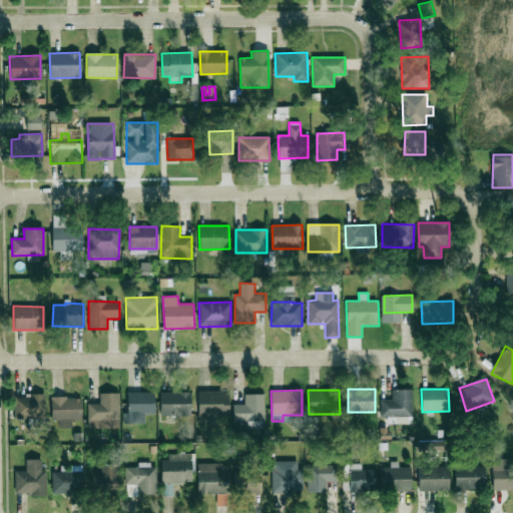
[(412,417),(412,390),(392,390),(392,400),(380,400),(380,418),(412,417)]
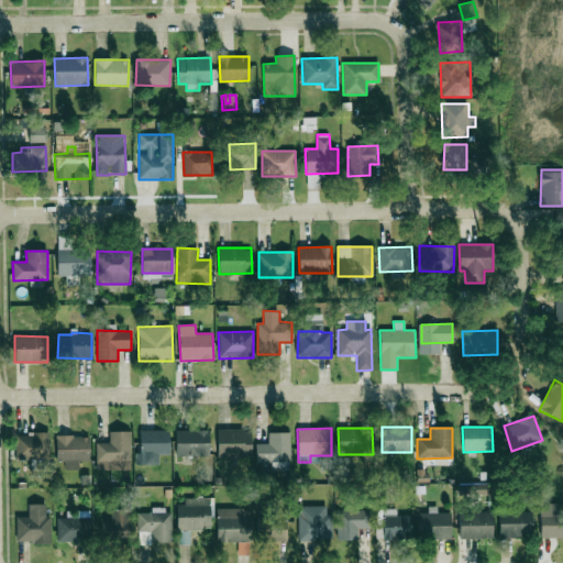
[(251,457),(251,429),(217,429),(218,457),(251,457)]
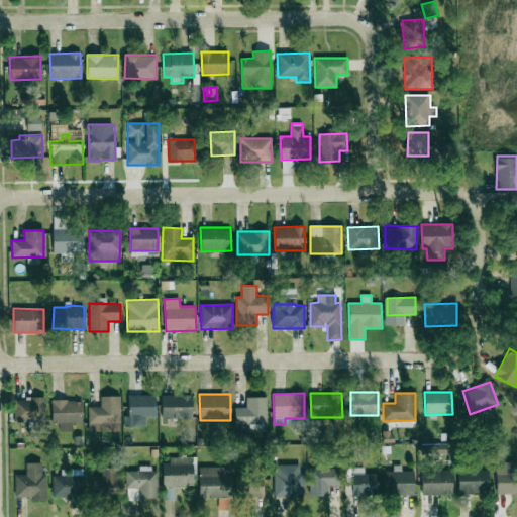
[(156,417),(156,395),(128,396),(128,416),(124,416),(124,427),(146,427),(146,418),(156,417)]
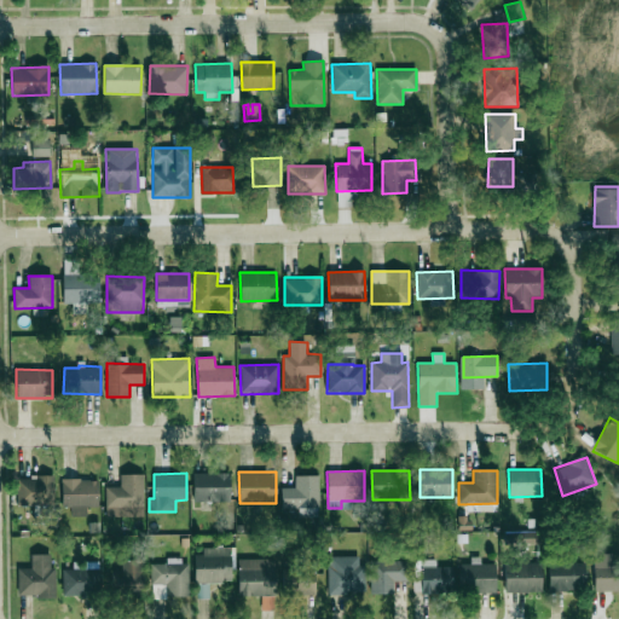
[(194,501),(230,502),(231,474),(195,473),(194,501)]
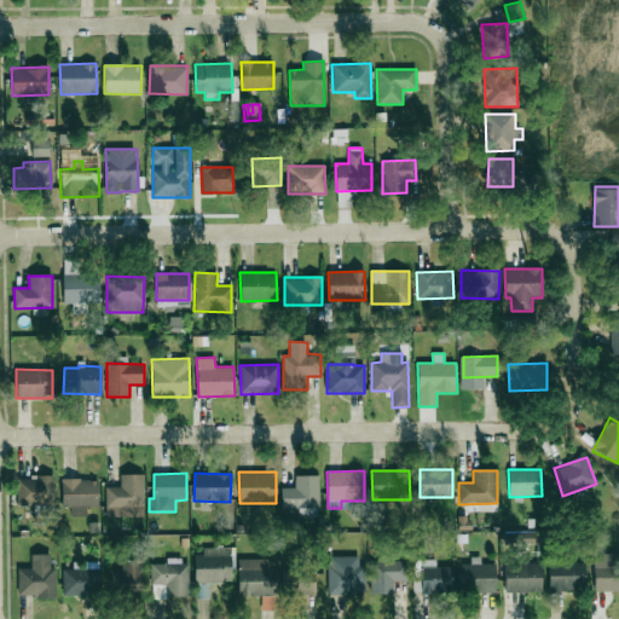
[(105,518),(144,516),(144,474),(121,475),(121,486),(105,487),(105,518)]
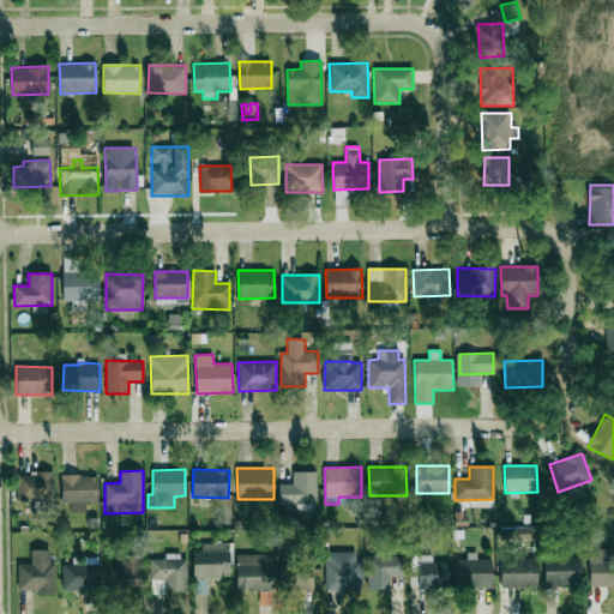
[(54,474),(17,473),(16,500),(53,501),(54,474)]
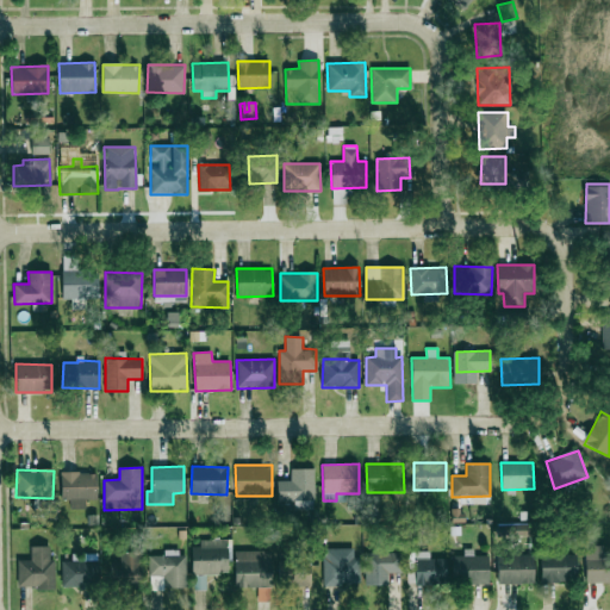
[(313,470),(291,470),(291,480),(278,480),(278,502),(293,502),(293,510),(313,510),(313,470)]
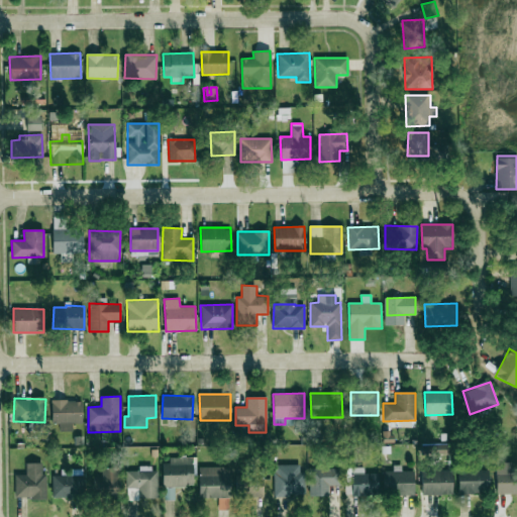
[(83,423),(82,400),(52,401),(52,423),(60,423),(60,431),(73,431),(73,423),(83,423)]
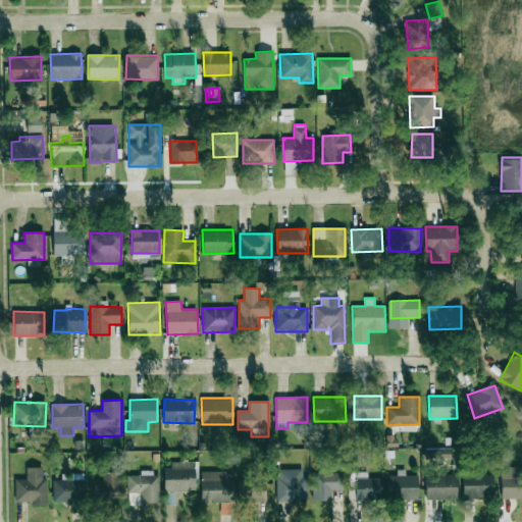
[(453,459),(453,450),(435,449),(435,458),(453,459)]
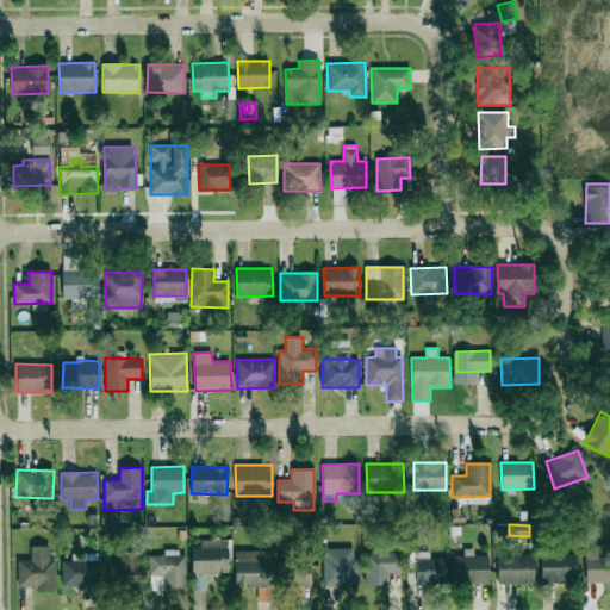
[(192,574),(230,574),(230,541),(192,541),(192,574)]
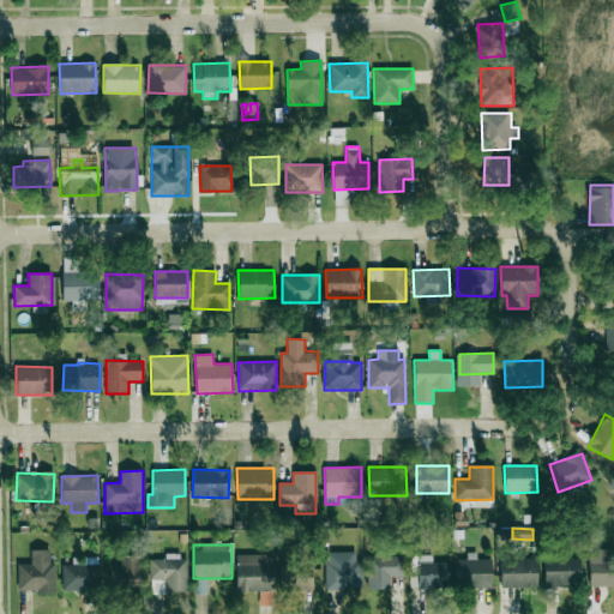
[(613,585),(613,548),(589,549),(590,587),(613,585)]
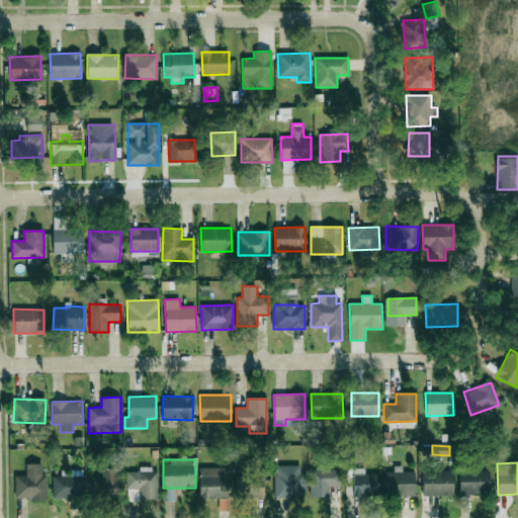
[(14,499),(47,499),(46,475),(42,475),(41,464),(25,464),(26,476),(14,476),(14,499)]
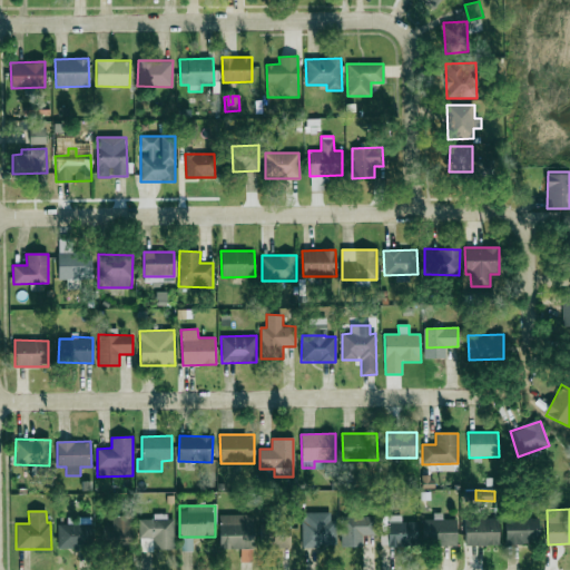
[(302,546),(336,547),(336,521),(330,521),(331,512),(302,512),(302,546)]
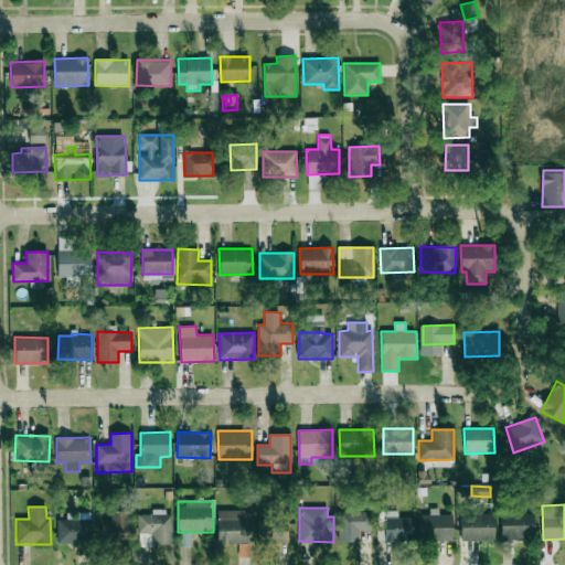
[(251,543),(249,510),(216,511),(217,544),(251,543)]
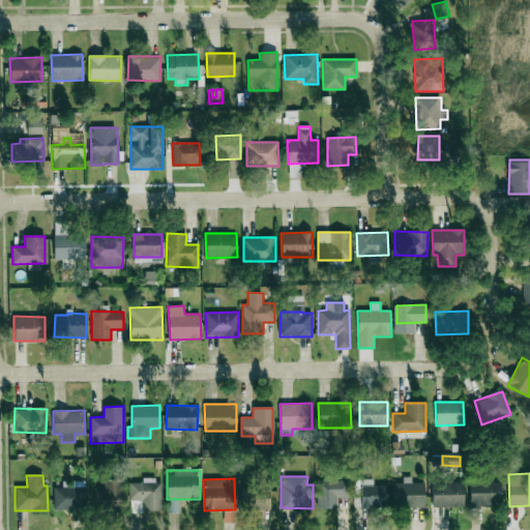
[(128,500),(142,500),(142,510),(160,510),(162,479),(142,479),(142,482),(129,482),(128,500)]
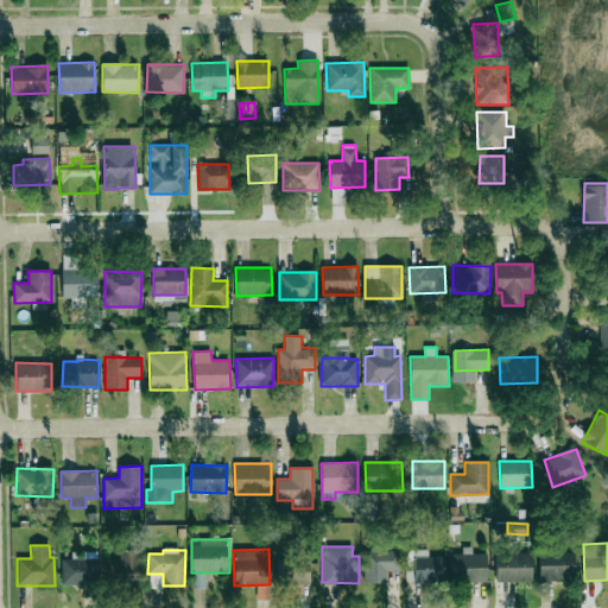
[(539,580),(575,581),(575,551),(539,550),(539,580)]
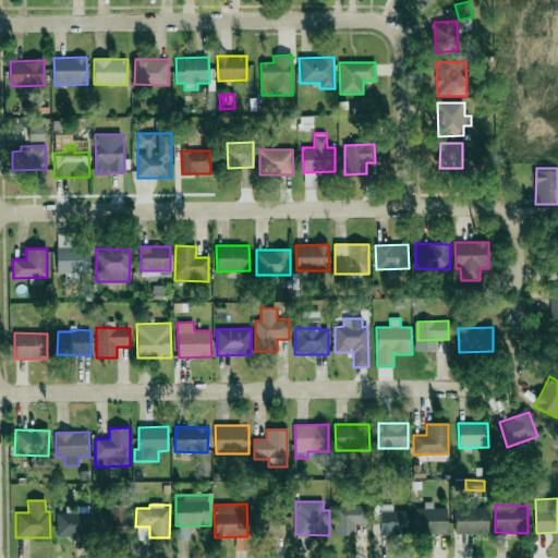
[(130,536),(130,506),(110,506),(110,514),(100,514),(101,537),(130,536)]
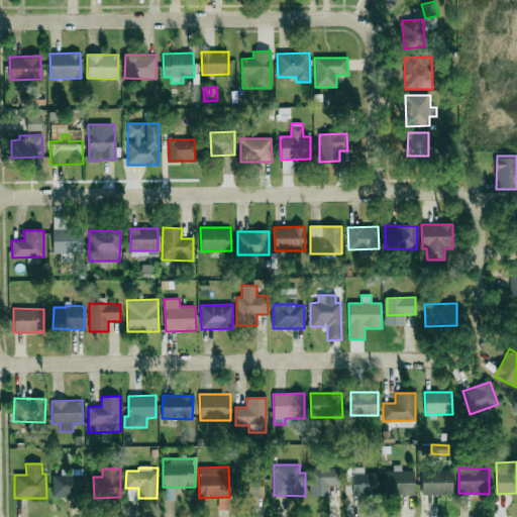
[(340,469),(309,470),(309,496),(329,496),(328,486),(340,485),(340,469)]
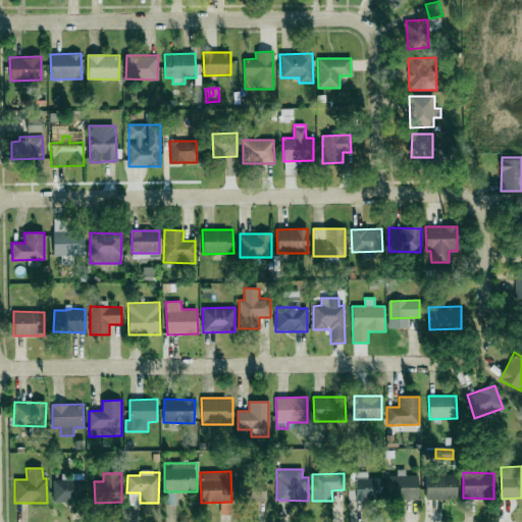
[(418,499),(418,473),(398,474),(398,475),(387,476),(387,500),(418,499)]
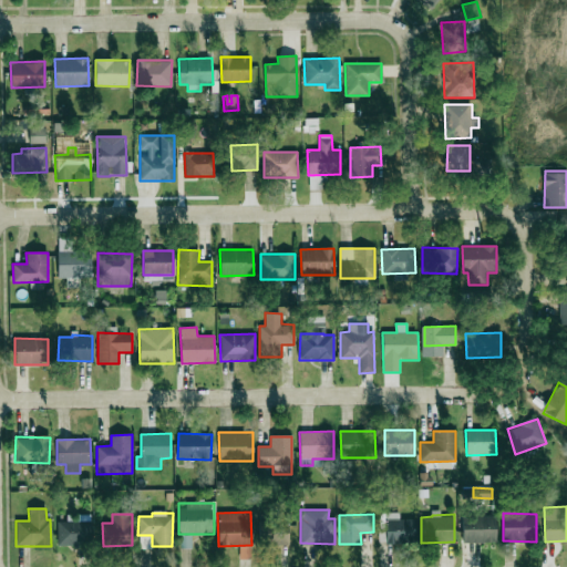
[(58,545),(91,545),(90,515),(80,515),(81,521),(57,522),(58,545)]
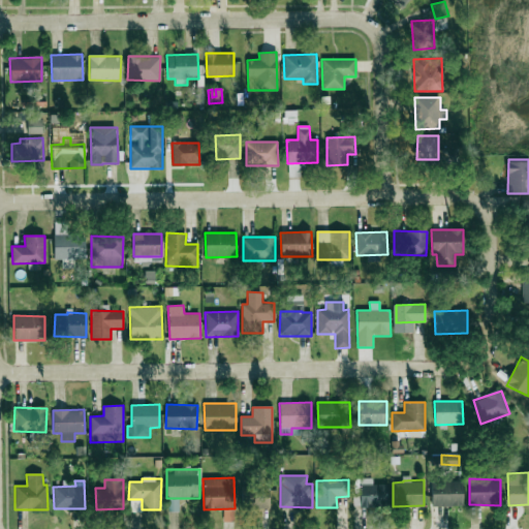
[(432,506),(463,505),(462,481),(431,481),(432,506)]
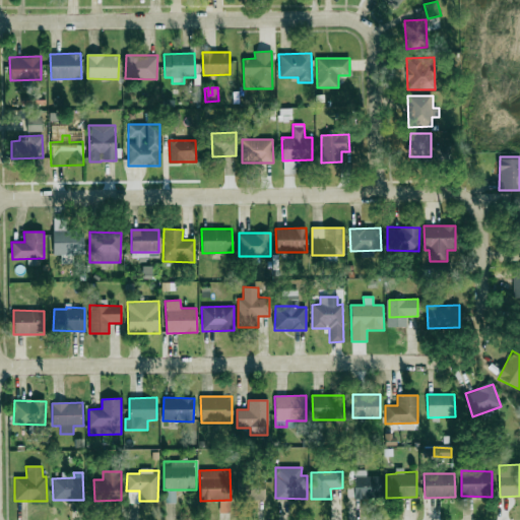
[(237,476),(239,501),(264,500),(263,475),(237,476)]
